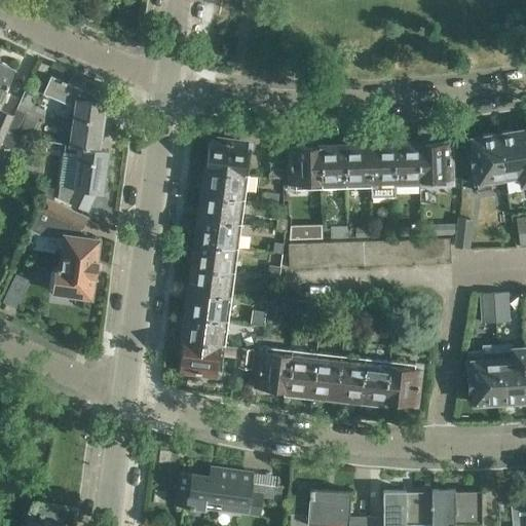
[(0,100),(0,101),(14,68),(0,61),(0,100)]
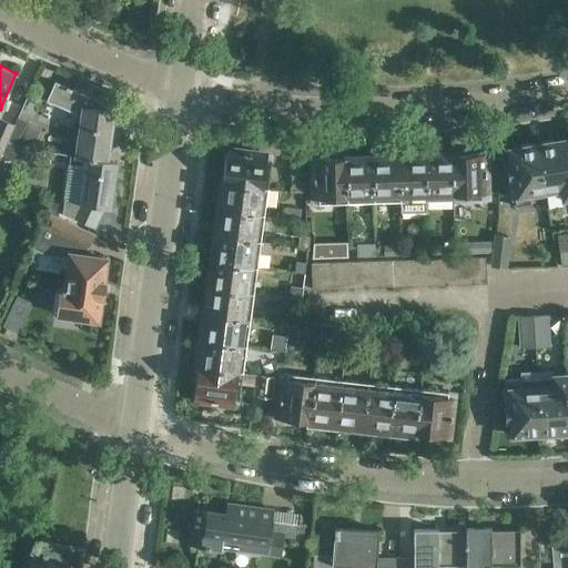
[(75,155),(70,155),(69,164),(84,165),(85,158),(107,160),(113,110),(101,109),(103,102),(54,81),(46,100),(81,115),(75,155)]
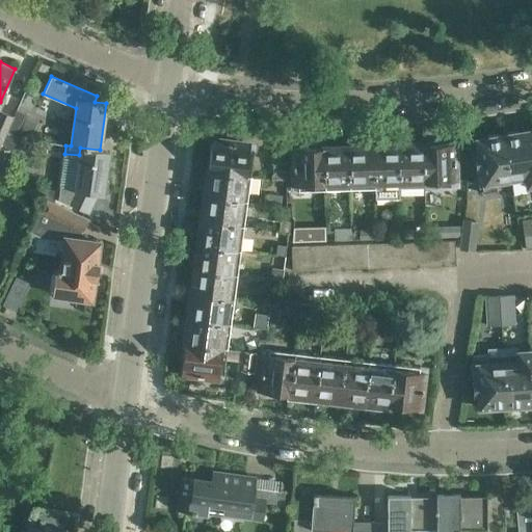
[(14,115),(6,133),(17,137),(18,136),(28,113),(17,108),(14,115)]
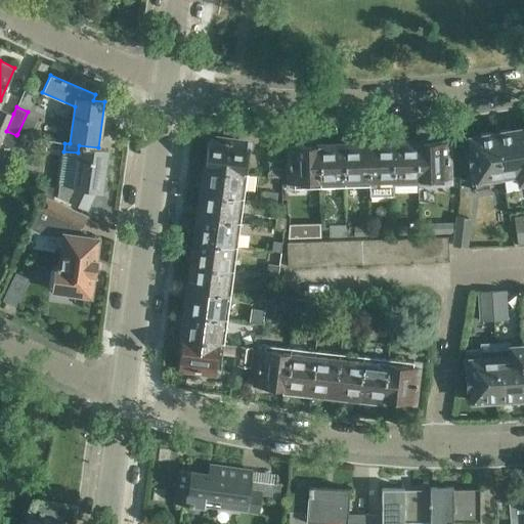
[(0,144),(2,140),(6,131),(13,114),(0,107),(0,144)]
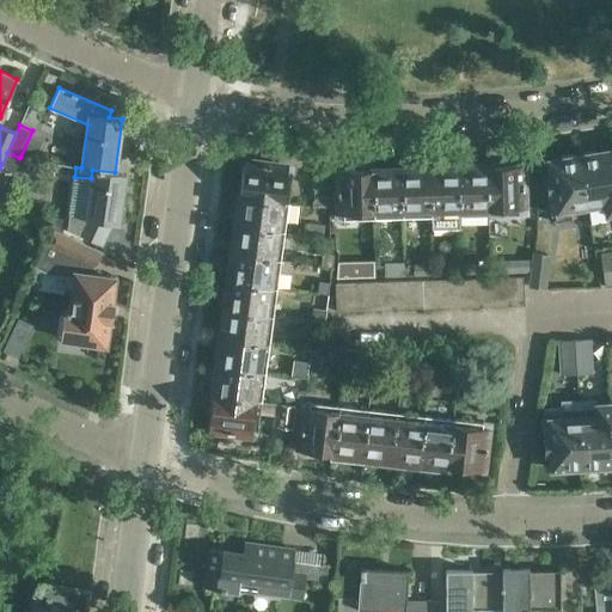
[(273,147),(257,145),(256,154),(270,157),(273,147)]
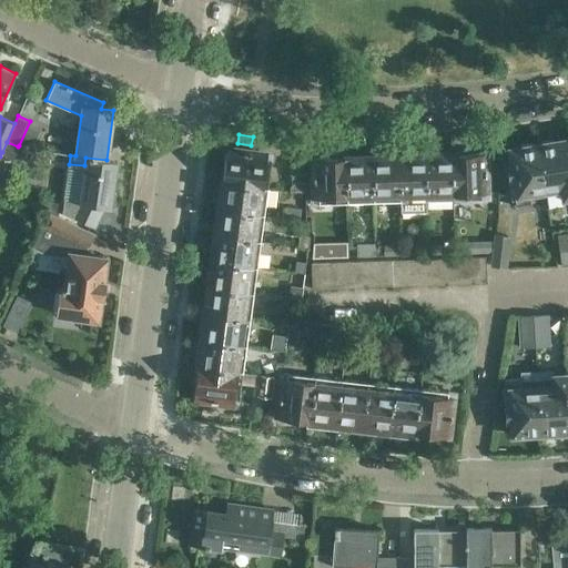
[(561,201),(567,200),(567,150),(567,140),(556,142),(554,140),(543,141),(540,144),(537,144),(546,191),(559,189),(561,201)]
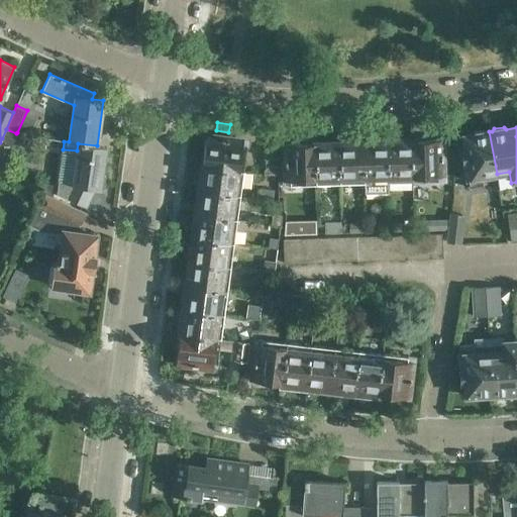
[(2,138),(12,142),(16,133),(6,129),(2,138)]
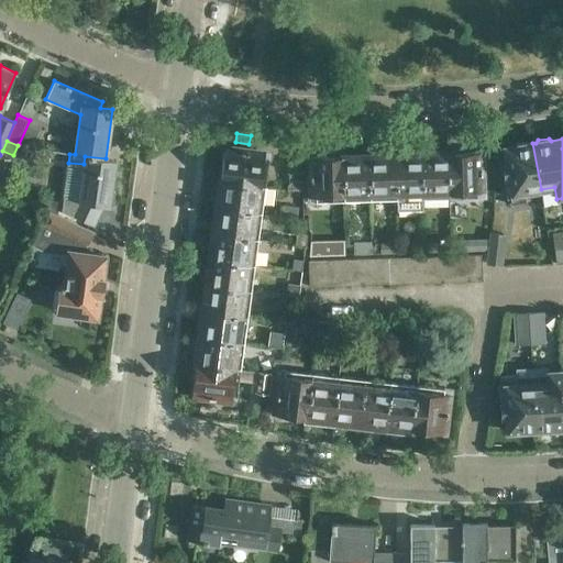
[(504,164),(509,194),(511,205),(527,201),(526,191),(541,189),(532,143),(530,144),(527,142),(517,143),(515,146),(505,148),(508,163),(504,164)]
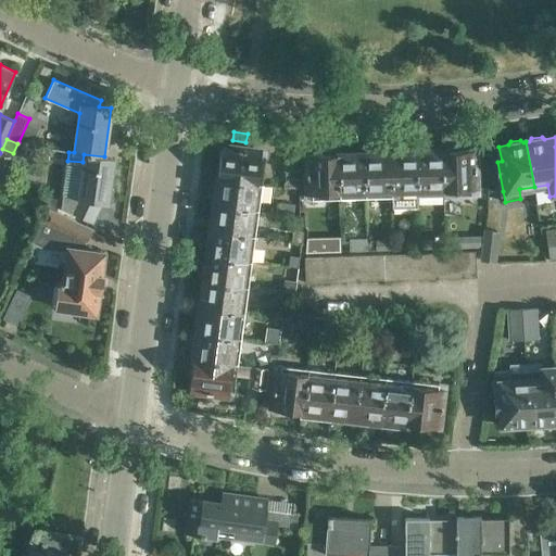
[(224,147),(219,178),(262,184),(266,152),(224,147)]
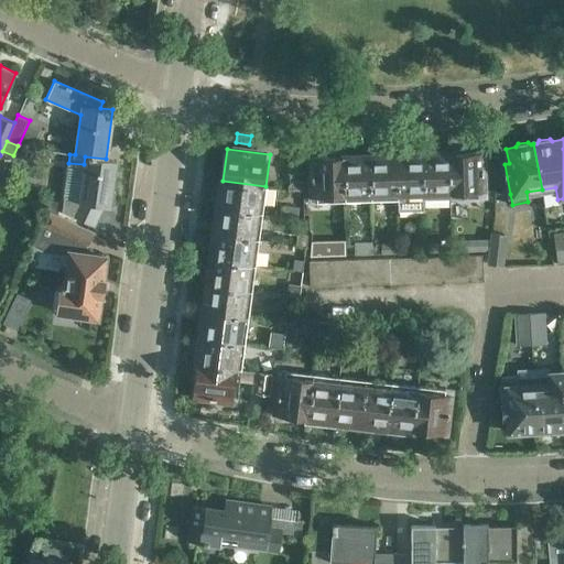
[(484,197),(483,152),(449,153),(451,197),(484,197)]
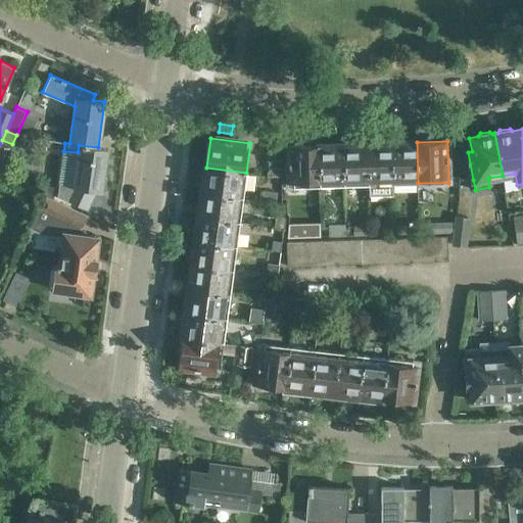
[(418,183),(417,142),(392,143),(393,184),(418,183)]
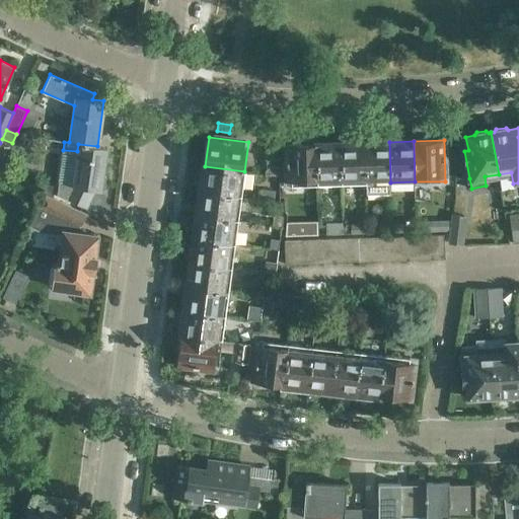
[(366,183),(365,142),(342,143),(343,183),(366,183)]
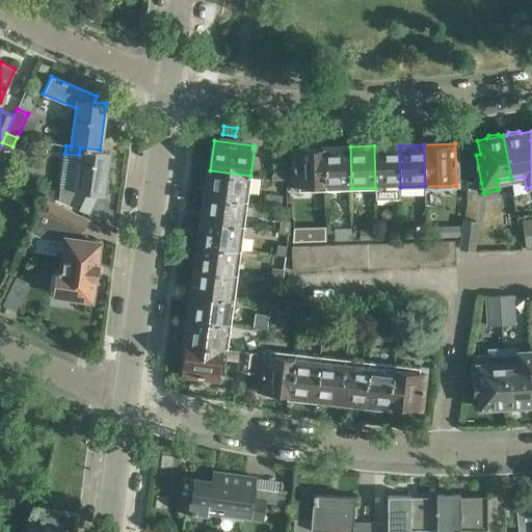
[(400,187),(399,145),(374,145),(375,188),(376,196),(400,195),(400,187)]
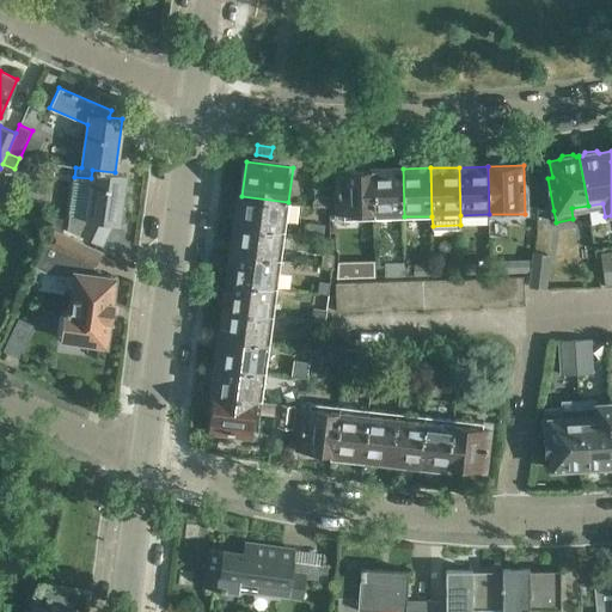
[(404,216),(403,169),(373,170),(374,219),(404,216)]
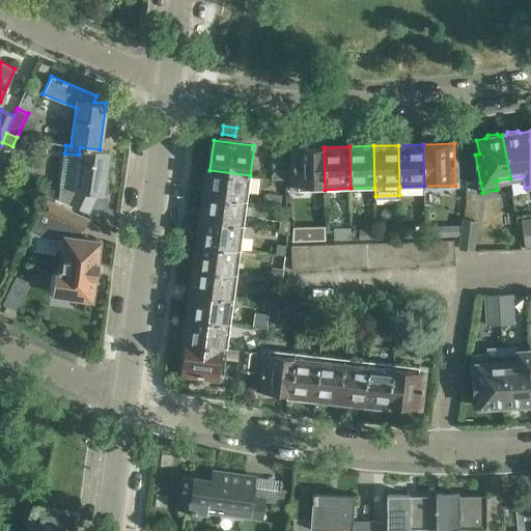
[(75,185),(60,184),(58,198),(88,212),(96,193),(104,194),(104,193),(106,193),(108,180),(106,179),(109,151),(100,149),(80,147),(79,155),(75,185)]
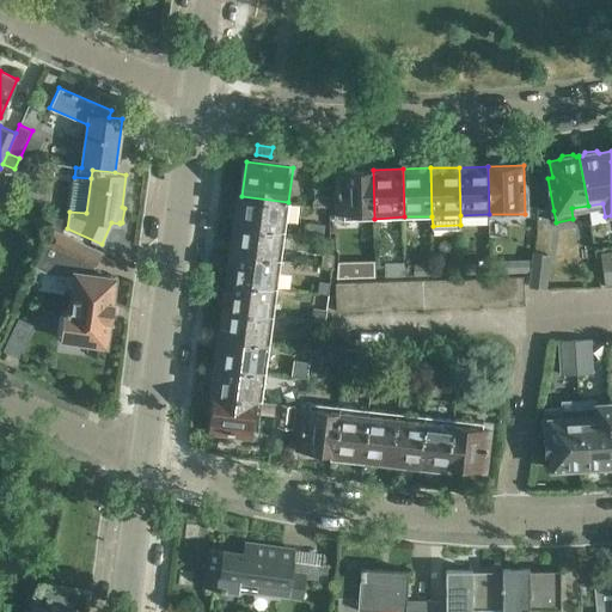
[(337,171),(338,220),(374,219),(373,170),(337,171)]
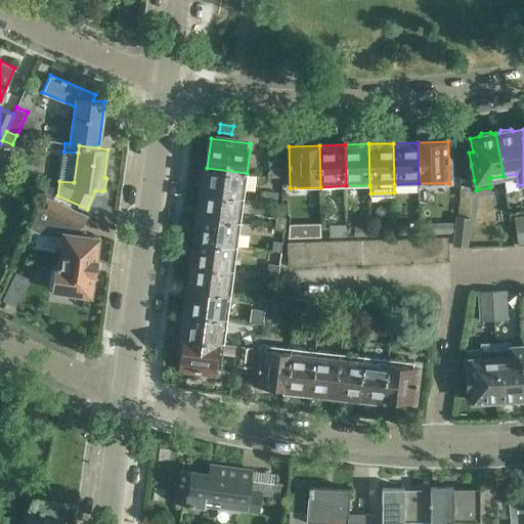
[(0,163),(10,164),(12,148),(0,146),(0,163)]
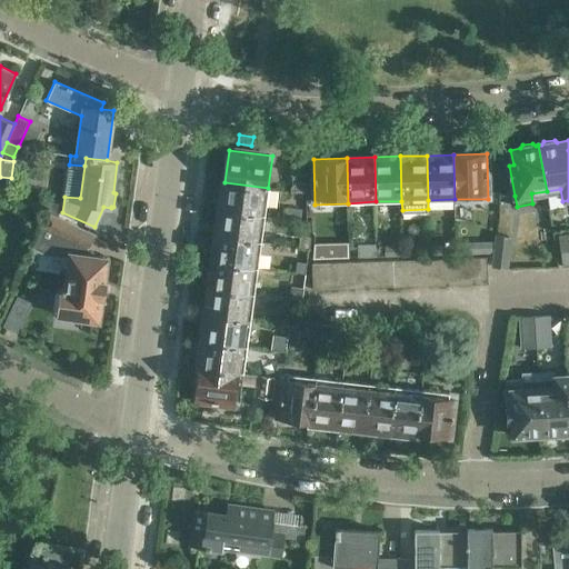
[(290,187),(291,192),(307,192),(306,177),(301,177),(290,187)]
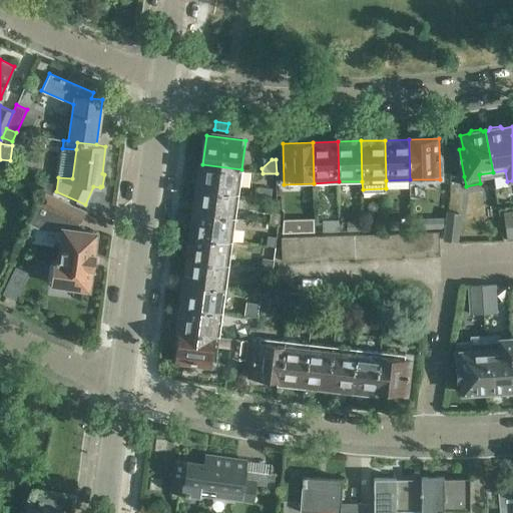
[(202,164),(198,188),(238,193),(241,169),(202,164)]
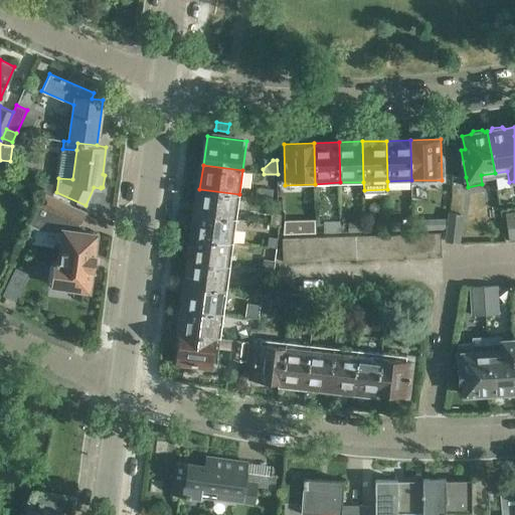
[(45,185),(44,192),(54,195),(55,187),(45,185)]
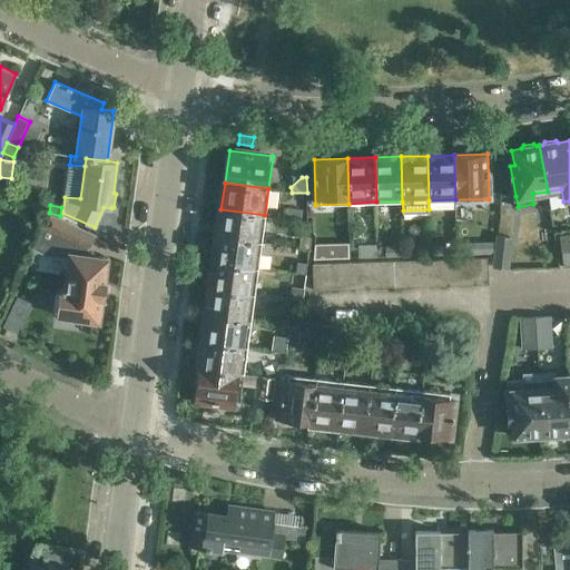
[(302,220),(302,209),(287,207),(286,218),(302,220)]
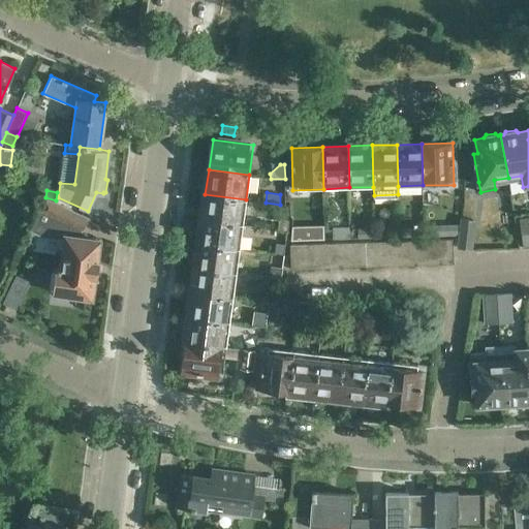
[(205,194),(201,219),(243,224),(246,199),(205,194)]
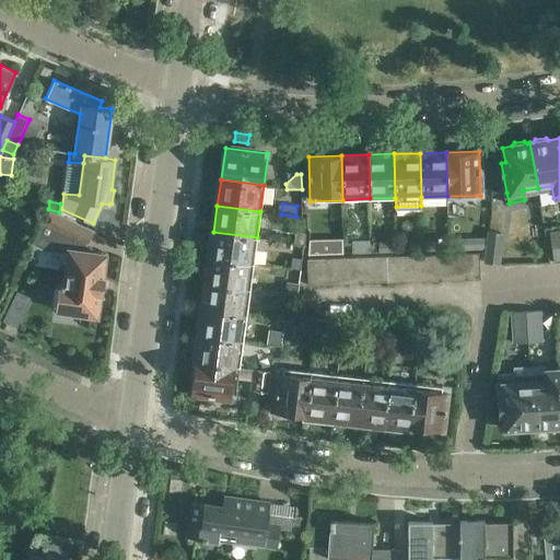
[(63,252),(69,253),(65,281),(62,281),(61,283),(60,283),(57,310),(96,315),(100,293),(103,294),(105,277),(102,277),(105,255),(80,251),(91,229),(48,209),(35,238),(63,252)]
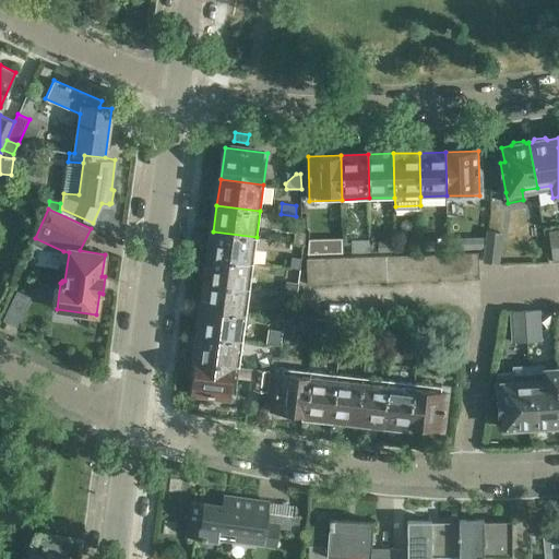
[(558,260),(558,228),(549,230),(554,261),(558,260)]
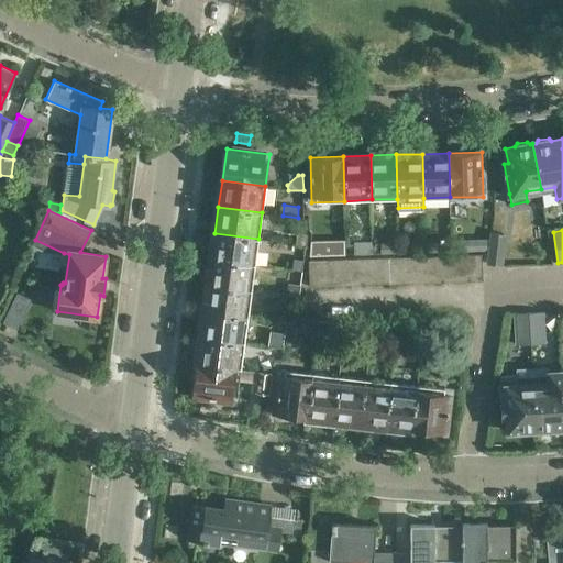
[(304,234),(299,233),(293,232),(291,244),(301,245),(304,234)]
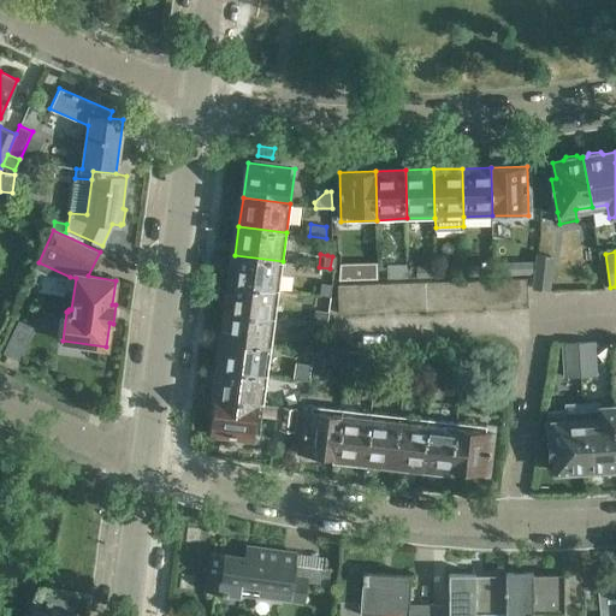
[(235,255),(231,283),(279,290),(283,261),(235,255)]
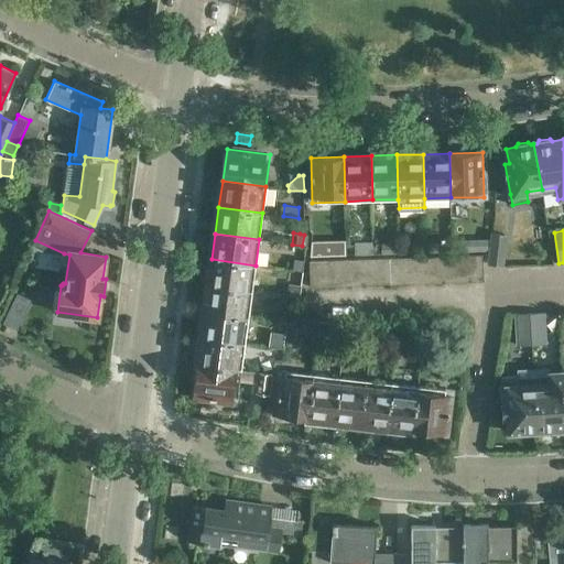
[(490,240),(489,250),(490,250),(488,263),(502,266),(507,236),(492,234),(490,240)]
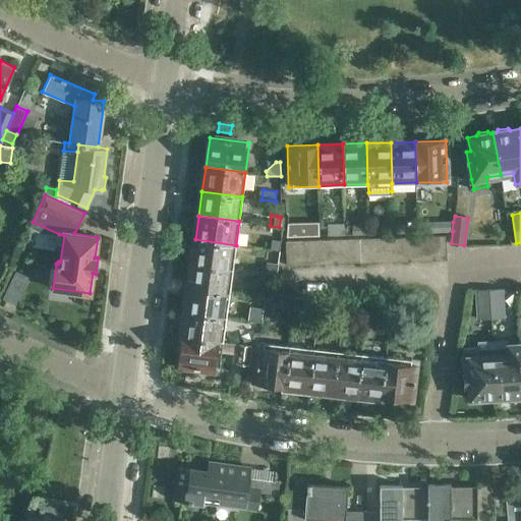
[(298,221),(287,220),(285,220),(284,235),(297,236),(298,221)]
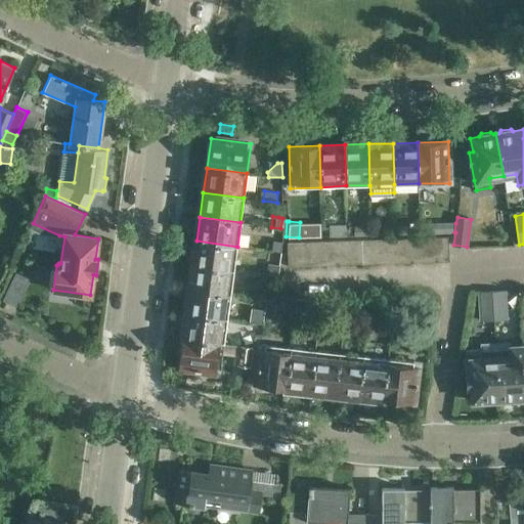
[(395,221),(370,222),(372,235),(395,234),(395,221)]
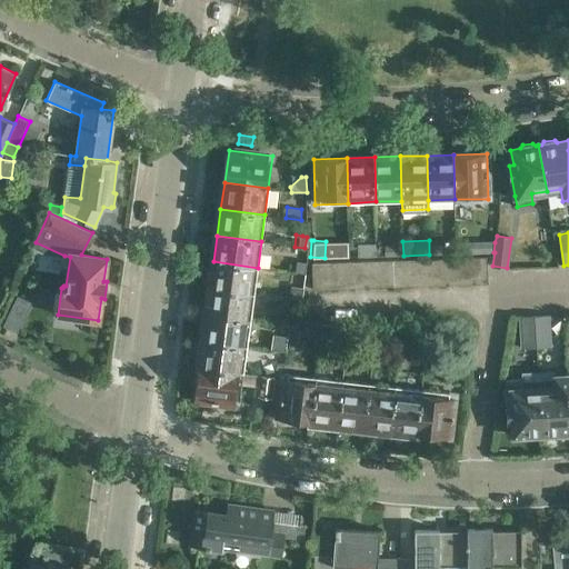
[(456,252),(493,252),(495,242),(456,242),(456,252)]
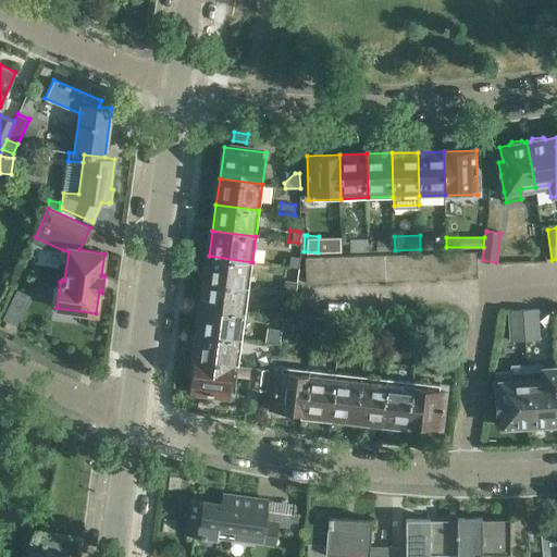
[(362,238),(345,238),(346,251),(363,250),(362,238)]
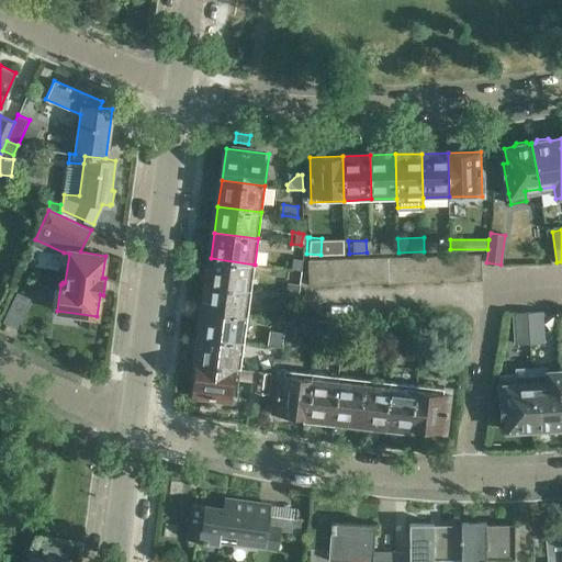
[(438,240),(424,240),(424,251),(438,250),(438,240)]
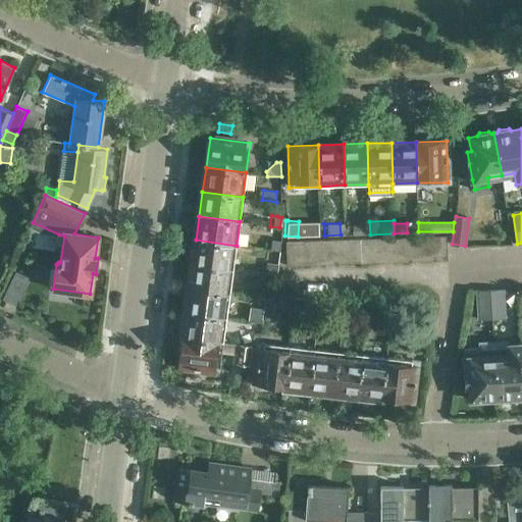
[(367,233),(366,224),(350,224),(350,235),(367,233)]
